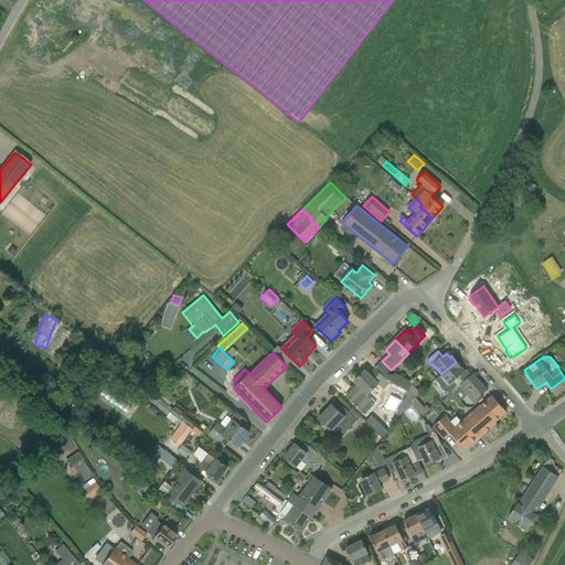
[(448,395),(452,392),(464,382),(459,377),(464,373),(460,369),(461,368),(456,362),(441,374),(435,381),(448,395)]
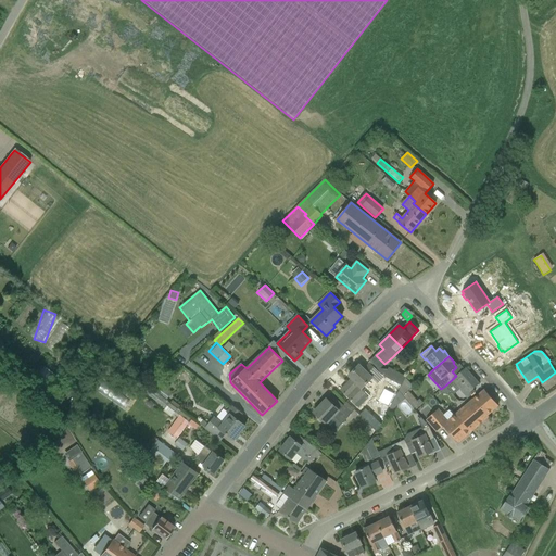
[(371,393),(369,391),(384,377),(402,386),(406,377),(389,368),(388,369),(379,369),(377,371),(369,364),(364,369),(359,365),(349,376),(352,379),(369,396),(371,393)]
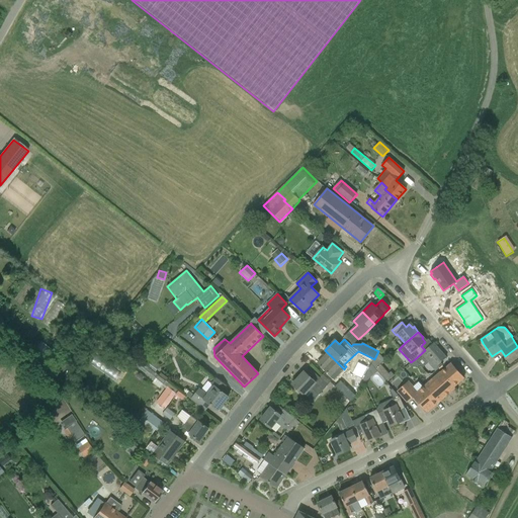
[(417,362),(423,356),(436,371),(442,365),(440,363),(446,357),(434,343),(425,350),(415,359),(417,362)]
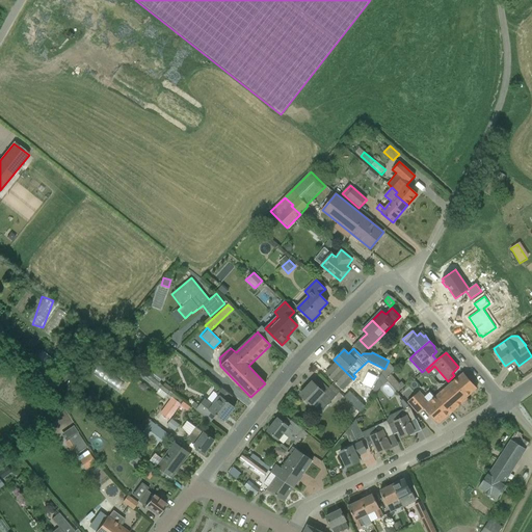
[(149,364),(144,360),(139,365),(144,369),(149,364)]
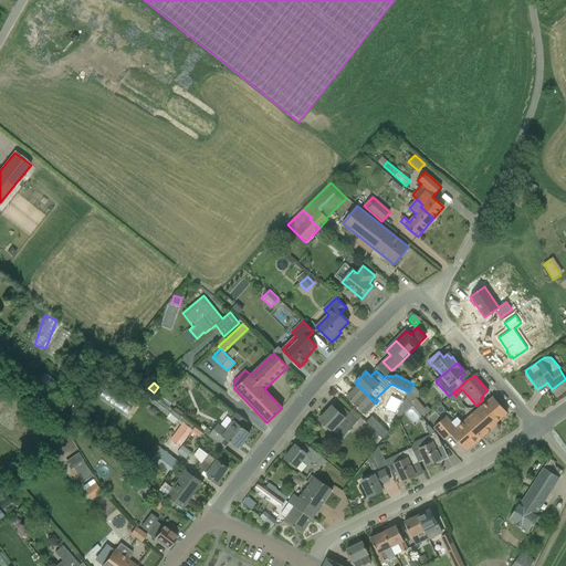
[(147,389),(142,385),(137,389),(143,395),(147,389)]
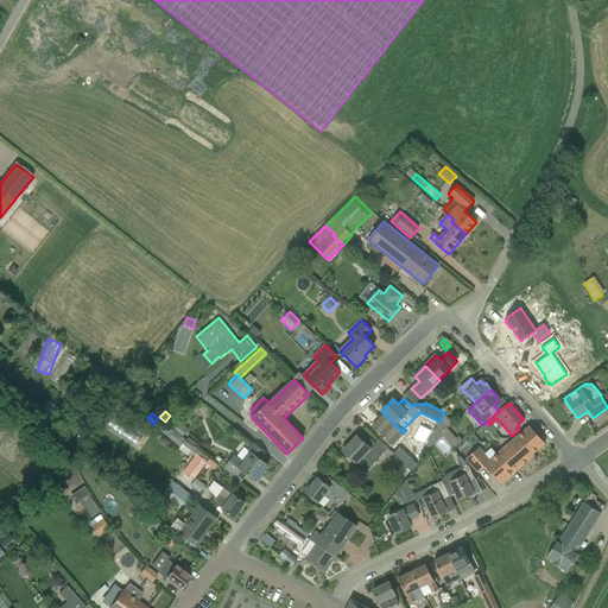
[(392,445),(404,434),(385,415),(373,426),(392,445)]
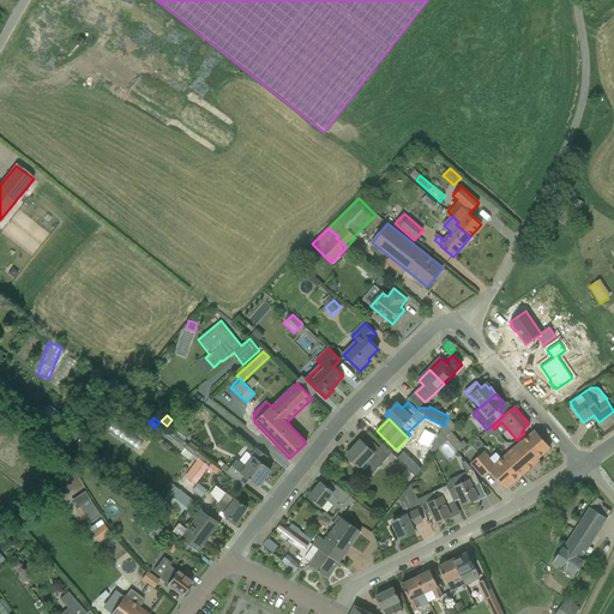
[(68,425),(61,434),(62,435),(58,441),(70,451),(74,445),(73,444),(80,434),(68,425)]
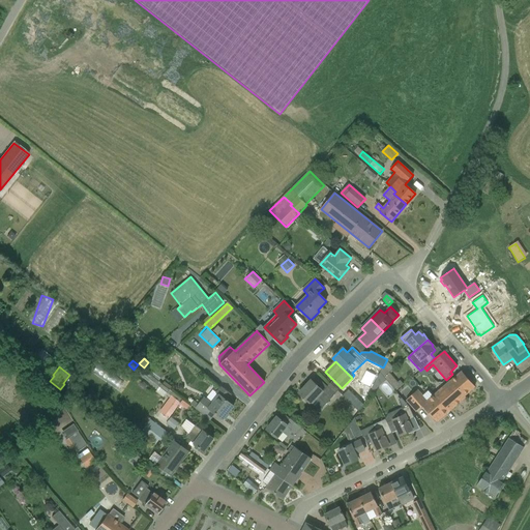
[(156,367),(150,375),(159,382),(165,375),(156,367)]
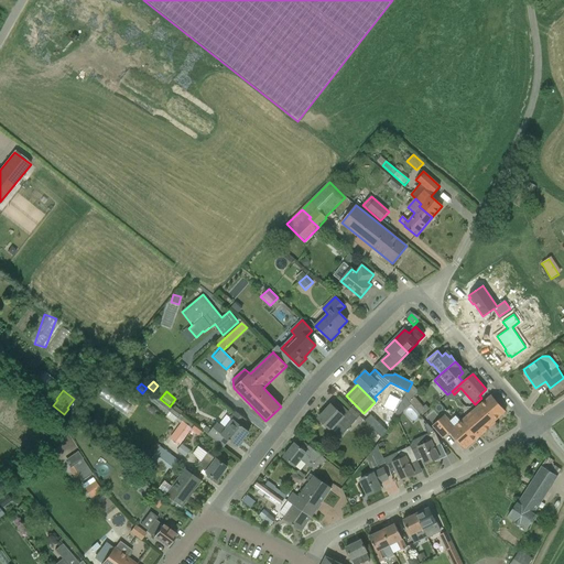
[(429,410),(416,396),(411,401),(423,414),(429,410)]
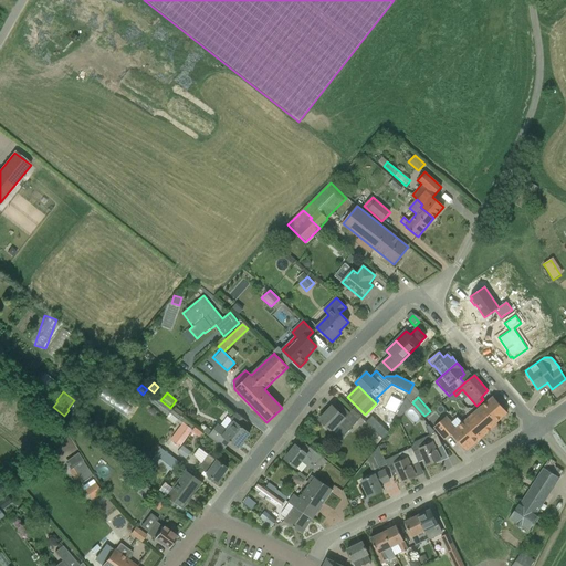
[(469,432),(478,441),(496,425),(495,422),(507,412),(493,397),(492,397),(492,398),(482,407),(463,422),(471,431),(469,432)]
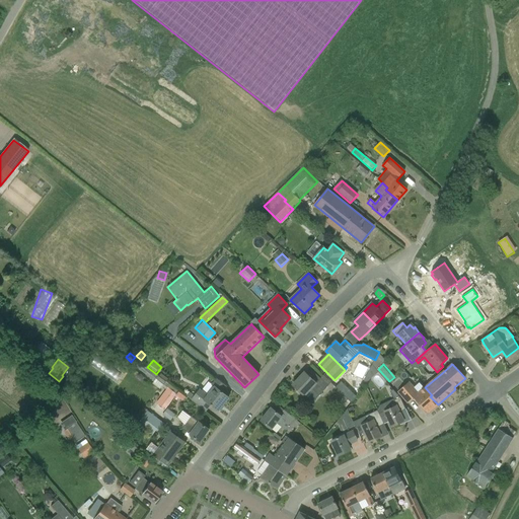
[(365,383),(371,378),(378,372),(376,369),(372,365),(368,373),(364,381),(365,383)]
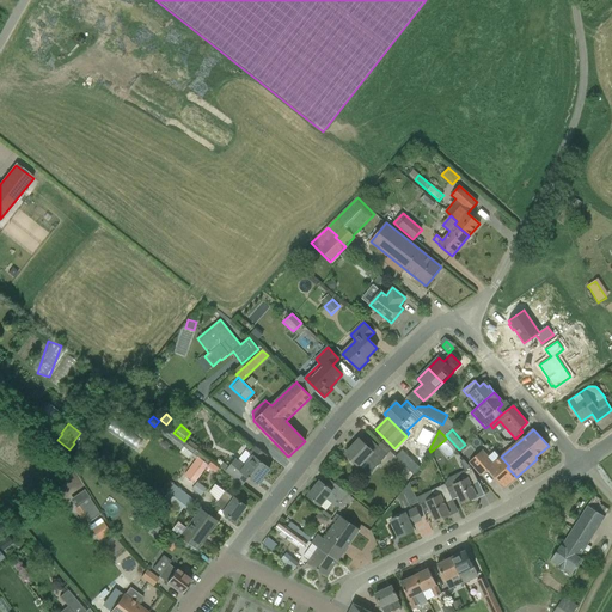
[(490,448),(497,440),(490,434),(483,442),(490,448)]
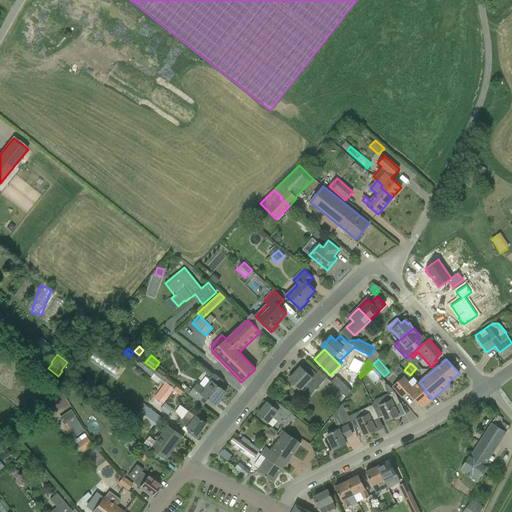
[(315,390),(327,377),(319,370),(312,378),(300,367),(289,380),(301,391),(308,384),(315,390)]
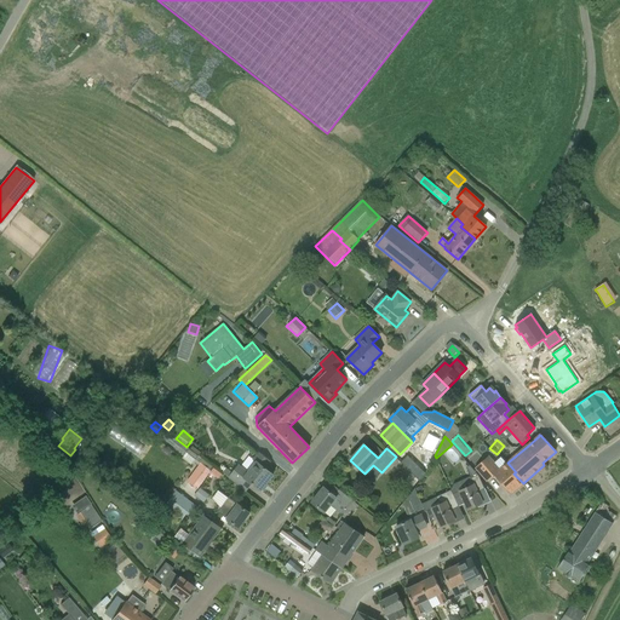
[(191,446),(189,449),(197,457),(199,457),(201,454),(191,446)]
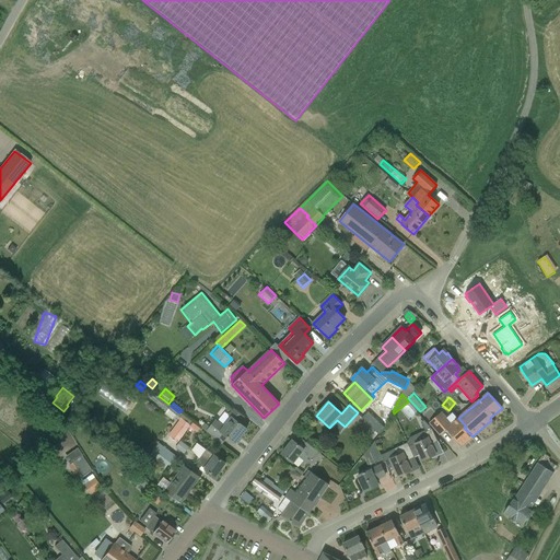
[(385,428),(370,413),(373,410),(370,407),(366,410),(366,411),(362,417),(380,434),(385,428)]
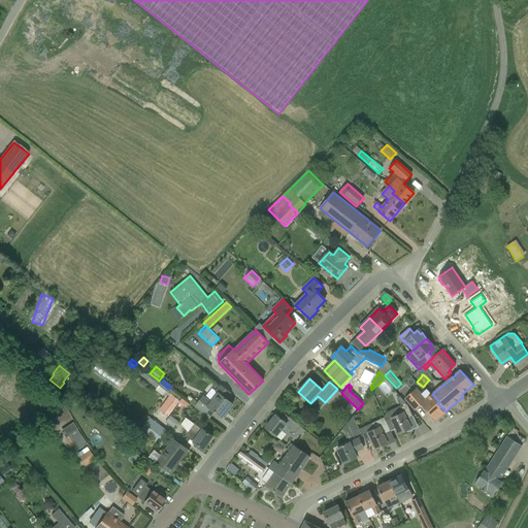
[(209,419),(215,413),(222,418),(233,404),(226,399),(230,393),(221,385),(216,392),(219,394),(211,403),(203,396),(198,403),(195,407),(209,419)]
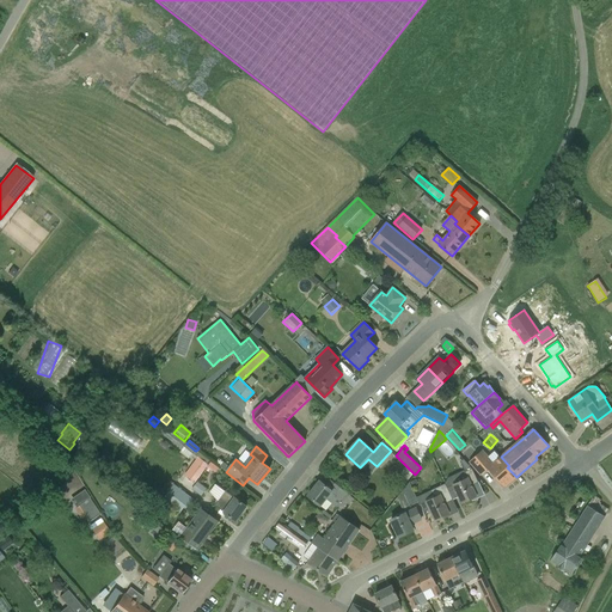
[(73,466),(78,459),(69,453),(68,453),(63,450),(60,454),(65,459),(63,459),(73,466)]
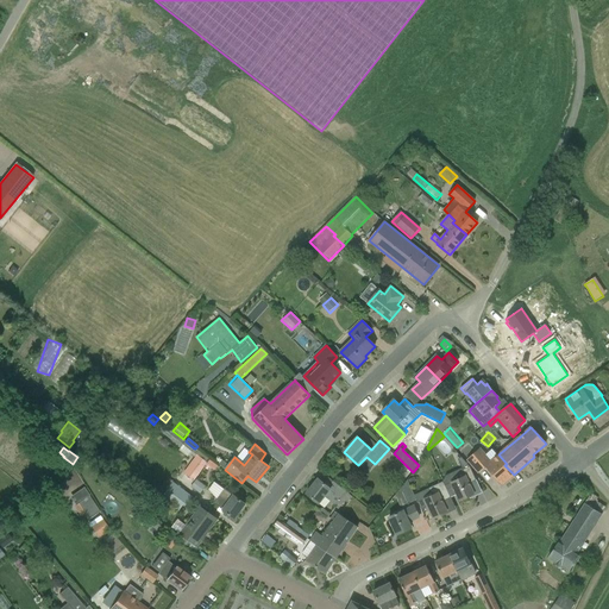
[(196,457),(198,456),(207,464),(209,460),(209,459),(200,452),(195,449),(194,449),(190,453),(196,457)]
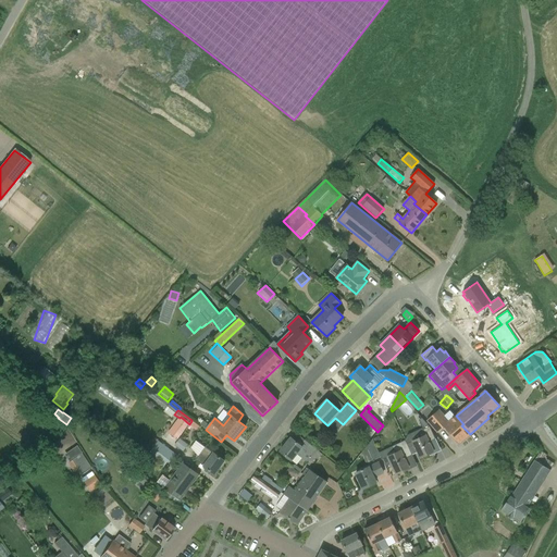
[(459,444),(470,434),(461,425),(463,424),(456,416),(449,421),(438,410),(426,420),(437,433),(444,426),(459,444)]
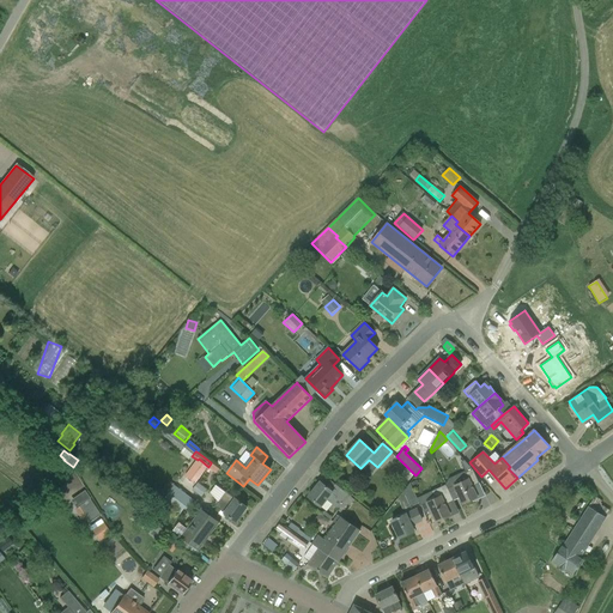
[(193,487),(208,467),(199,459),(198,460),(183,479),(193,487)]
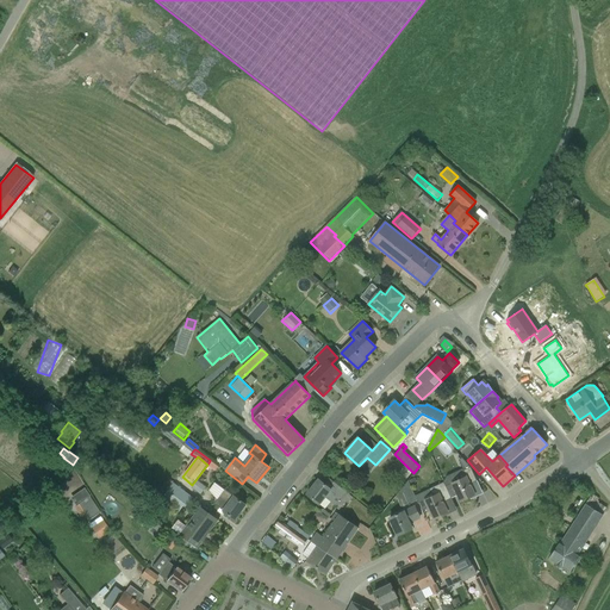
[(446,486),(452,498),(458,496),(461,502),(475,495),(471,484),(477,481),(471,467),(462,458),(459,460),(466,477),(446,486)]
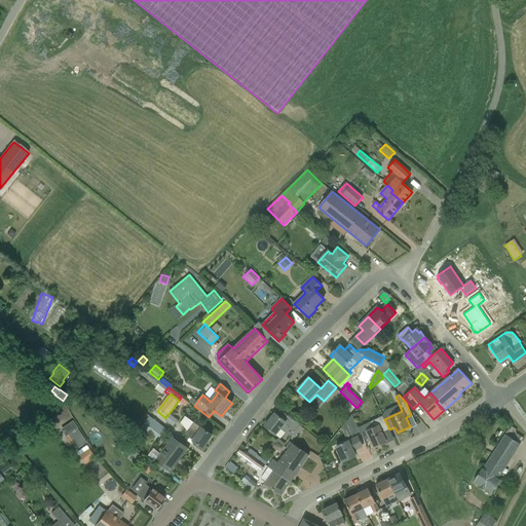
[(348,401),(343,396),(339,400),(344,405),(348,401)]
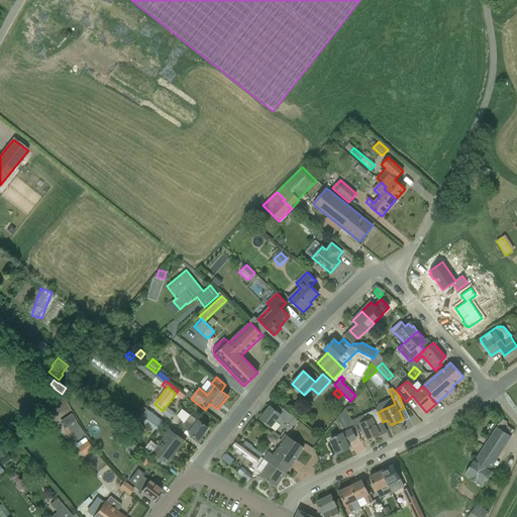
[(194,395),(188,390),(185,394),(191,399),(194,395)]
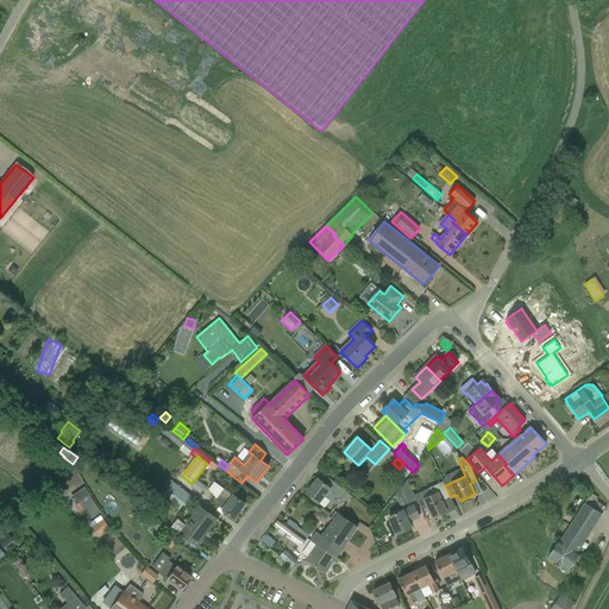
[(209,460),(207,464),(215,470),(218,466),(209,460)]
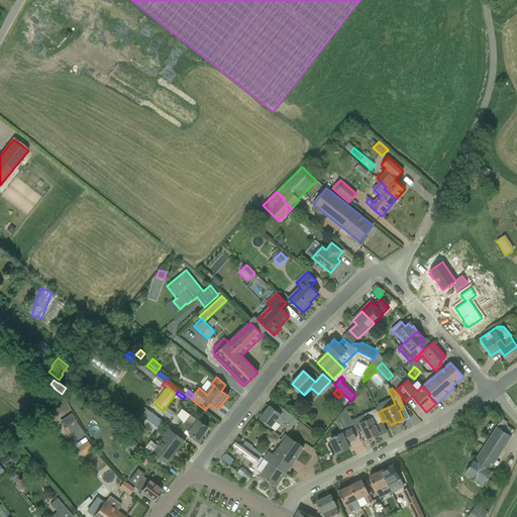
[(175,413),(167,407),(163,414),(170,419),(175,413)]
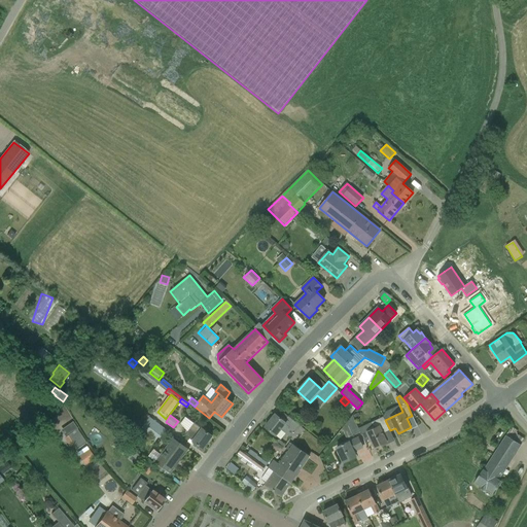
[(265,427),(276,436),(277,435),(281,430),(281,429),(290,437),(291,438),(301,425),(288,416),(284,421),(275,415),(265,427)]
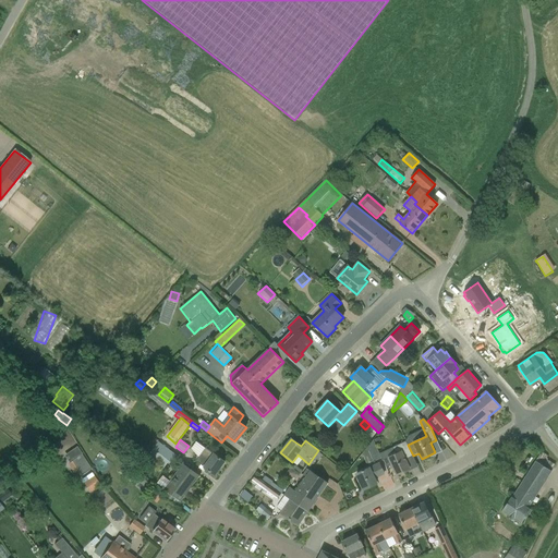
[(366,464),(381,458),(374,439),(362,455),(366,464)]
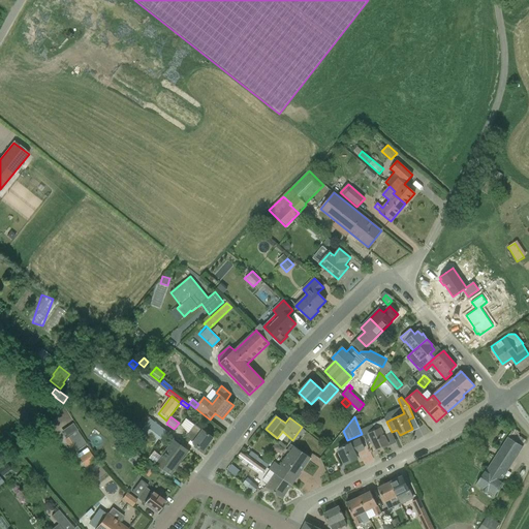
[(162,437),(169,429),(155,418),(149,428),(144,434),(155,442),(159,436),(162,437)]
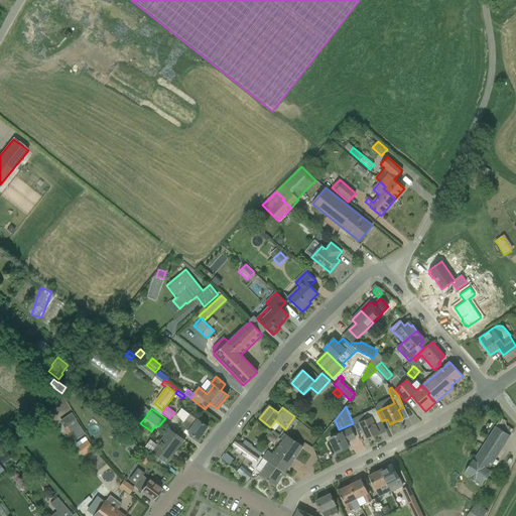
[(379,433),(375,425),(382,421),(377,411),(376,408),(363,414),(366,420),(359,423),(358,421),(353,423),(357,432),(362,429),(367,438),(379,433)]
